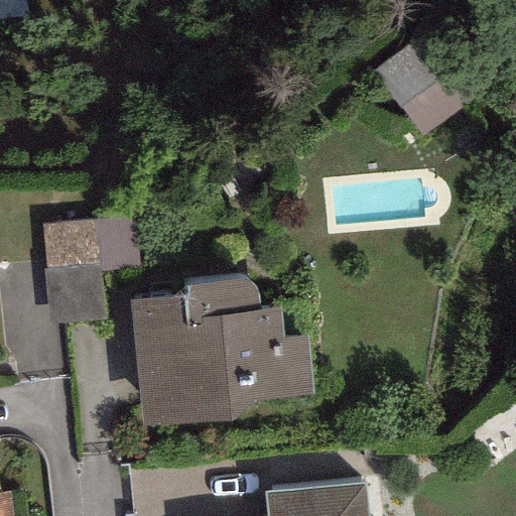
[(415,36),(371,71),(422,137),(467,103),(415,36)]
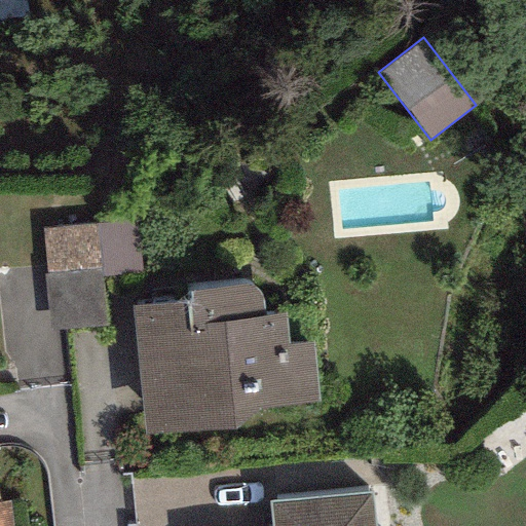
[(100,269),(101,276),(143,272),(139,219),(96,223),(100,269)]
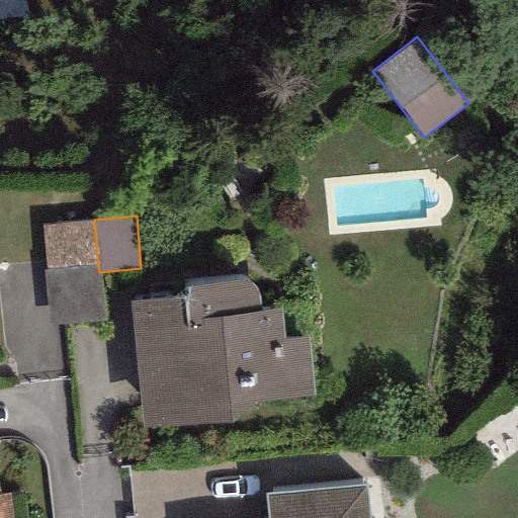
[(94,220),(40,225),(46,270),(98,265),(94,220)]
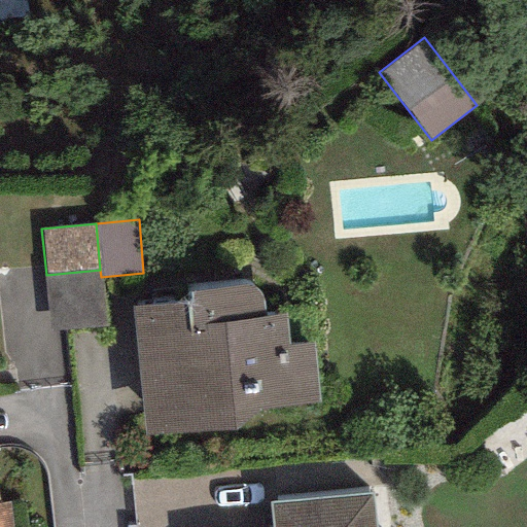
[(46,275),(42,275),(47,328),(105,324),(101,277),(100,270),(46,275)]
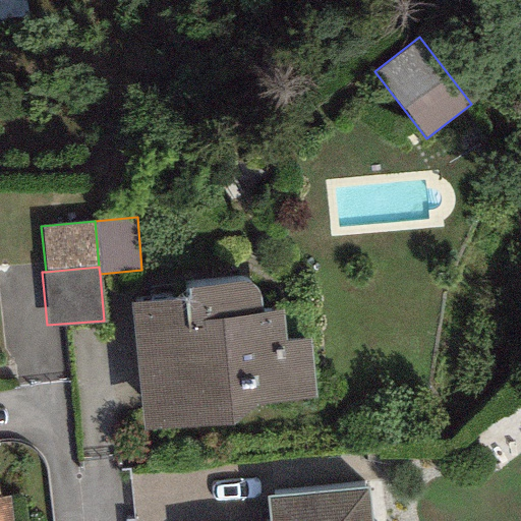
[(185,302),(129,304),(142,431),(232,425),(252,406),(314,399),(308,339),(284,342),(281,310),(259,313),(257,294),(254,289),(250,286),(245,283),(182,291),(185,302)]
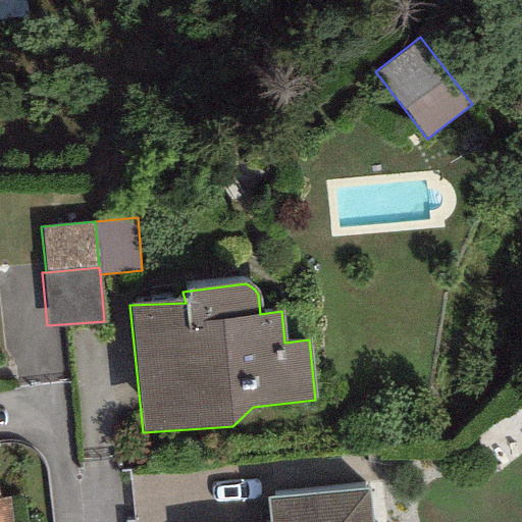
[(369,521),(365,486),(265,498),(267,521),(369,521)]
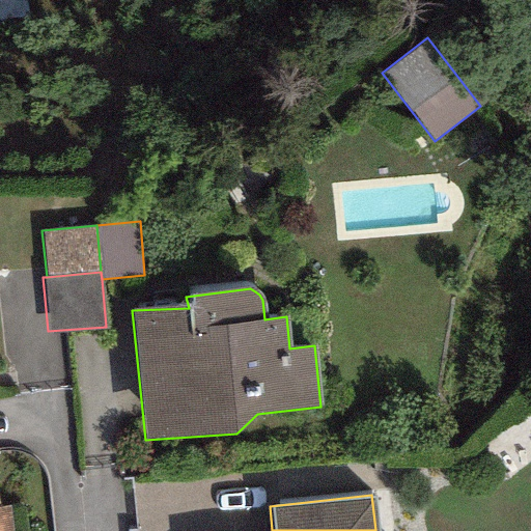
[(0,530),(9,530),(7,508),(0,508),(0,530)]
